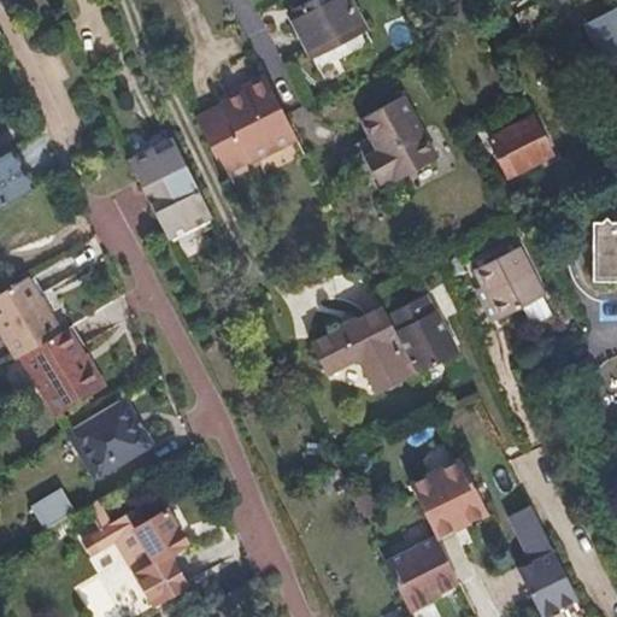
[(366,30),(350,0),(313,0),(288,13),(312,58),(366,30)]
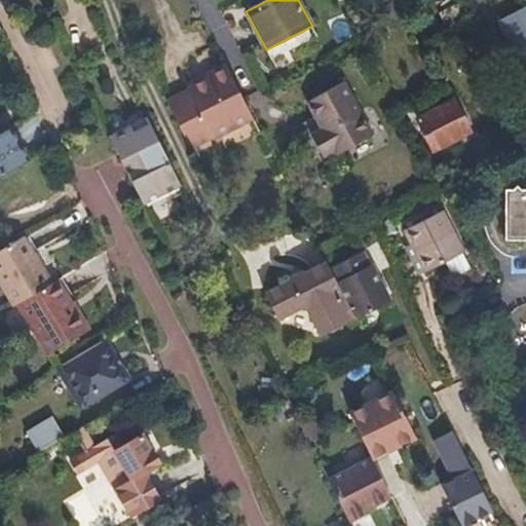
[(525,6),(498,21),(525,73),(525,6)]
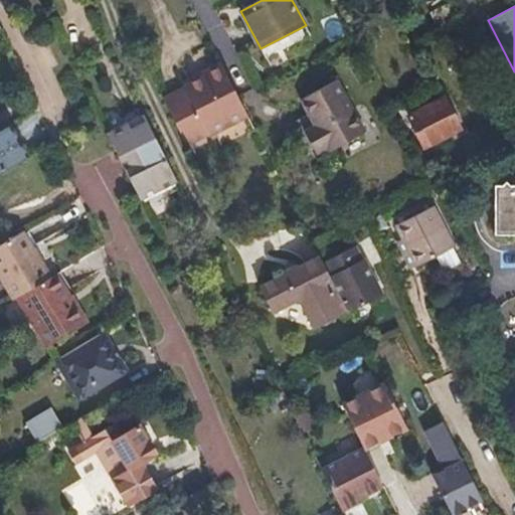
[(223,67),(220,62),(201,71),(204,77),(184,88),(185,90),(164,100),(186,144),(207,133),(209,135),(247,116),(223,67)]
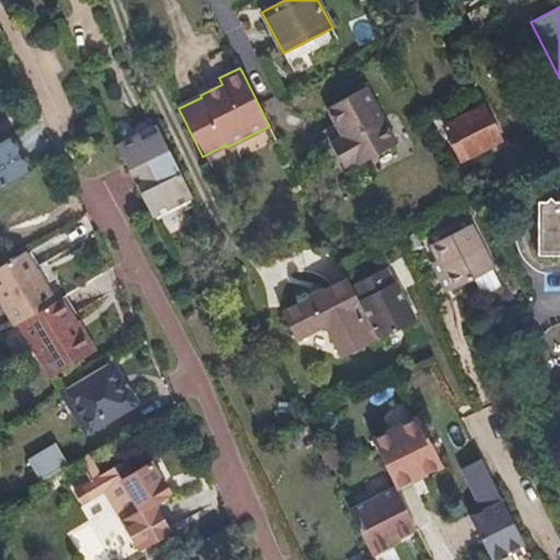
[(396,143),(366,89),(329,109),(343,138),(334,143),(346,166),(356,161),(358,165),(396,143)]
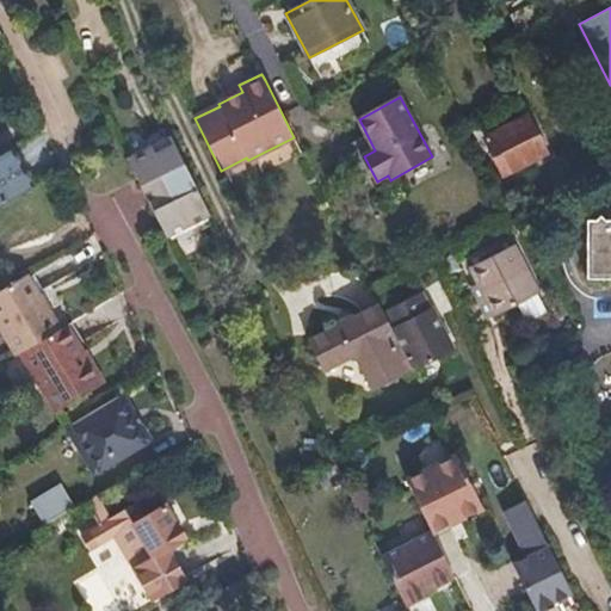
[(504,176),(548,153),(530,116),(493,135),(483,118),(470,125),(482,149),(488,147),(504,176)]
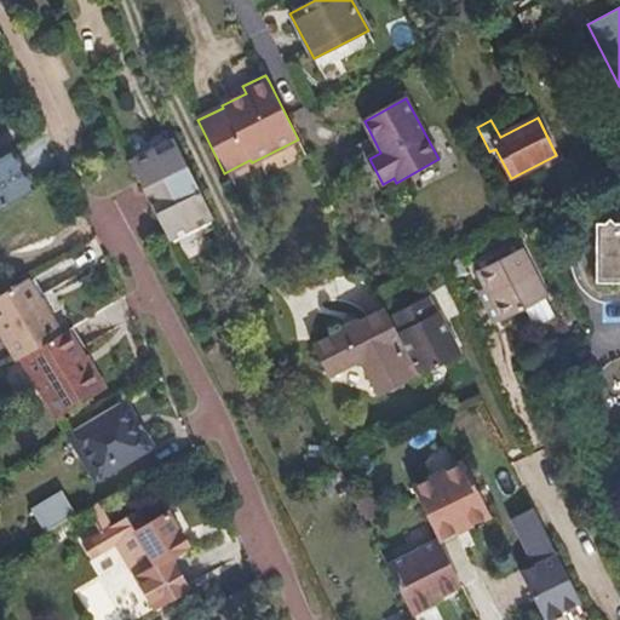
[(128,160),(170,241),(214,219),(174,138),(128,160)]
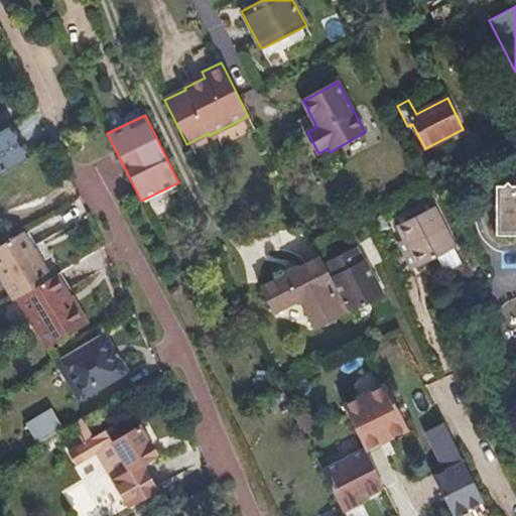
[(13,126),(0,132),(0,172),(30,157),(13,126)]
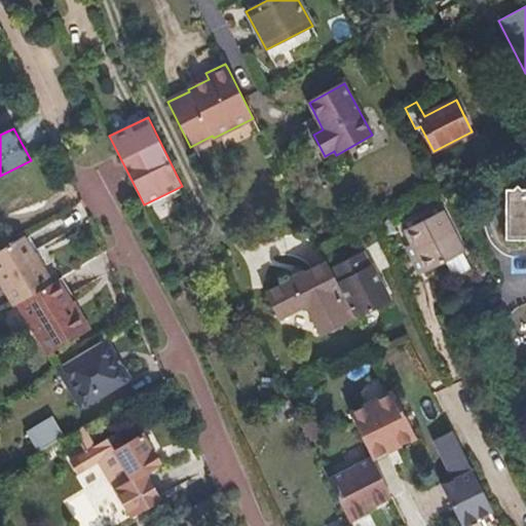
[(525,188),(521,189),(518,185),(514,189),(505,189),(505,240),(525,239),(525,188)]
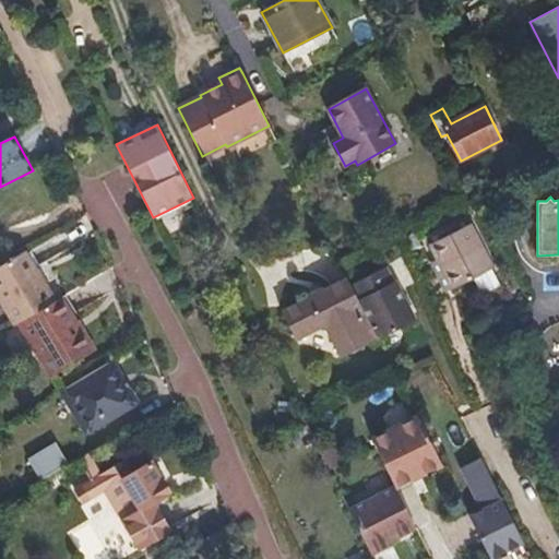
[(494,269),(470,225),(430,245),(453,289),(494,269)]
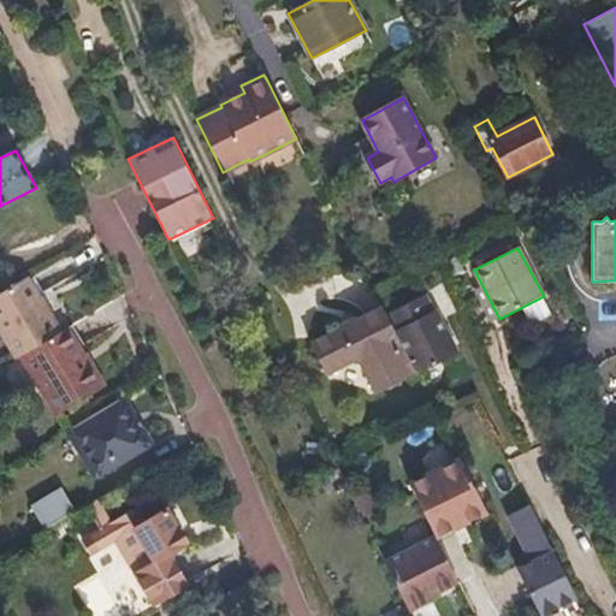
[(0,292),(0,330),(18,357),(21,356),(63,331),(28,277),(0,292)]
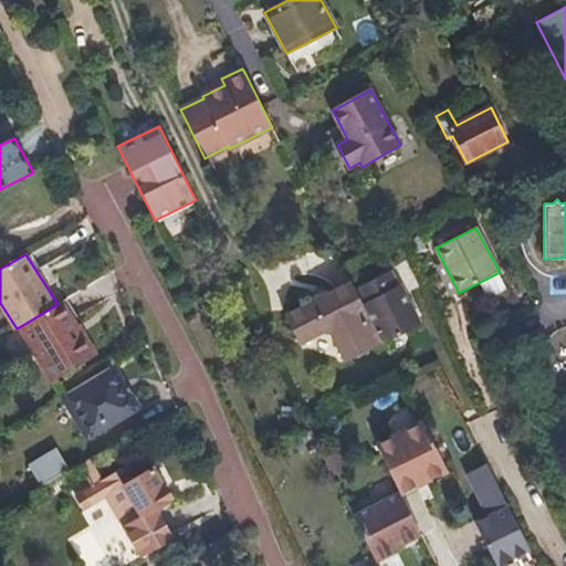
[(384,344),(421,325),(400,285),(398,286),(390,272),(355,289),(384,344)]
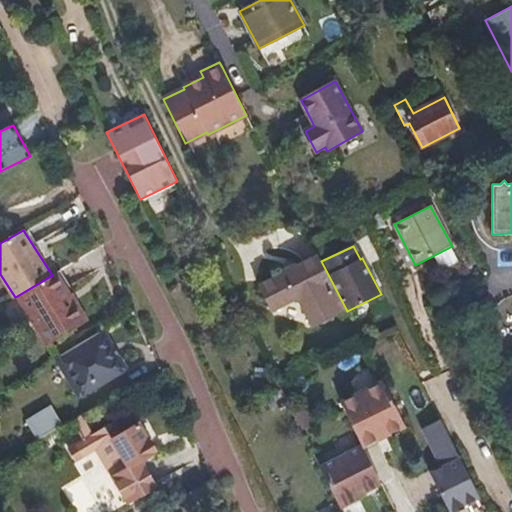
[(301,301),(314,326),(347,311),(321,261),(319,256),(259,286),(271,311),(295,299),(301,301)]
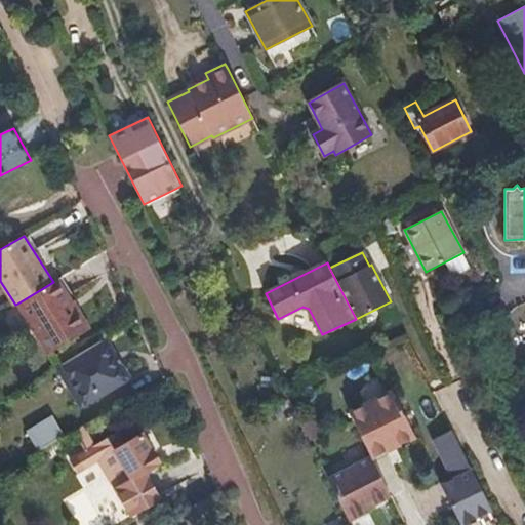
[(72,304),(58,279),(53,282),(17,304),(48,355),(89,330),(80,314),(74,303),(72,304)]
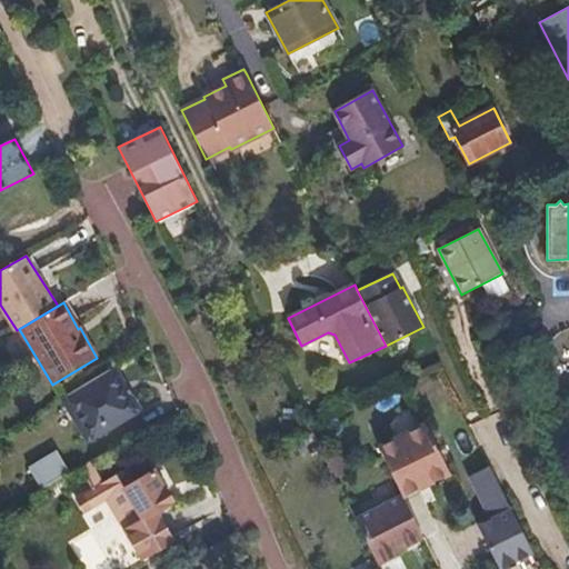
[(117,366),(62,398),(89,441),(142,410),(117,366)]
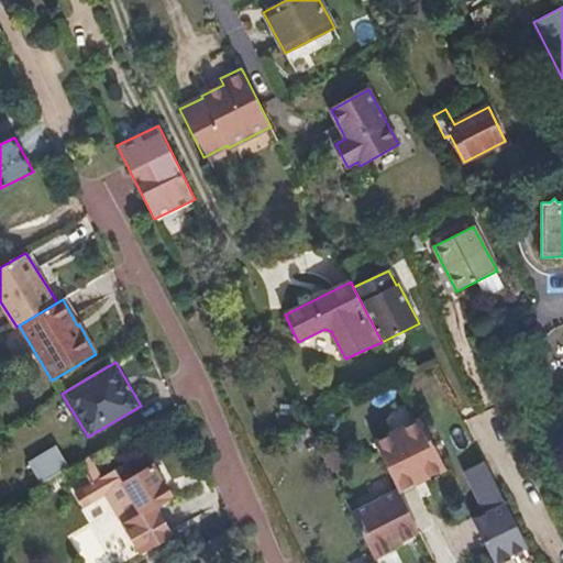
[(420,418),(374,441),(379,451),(398,489),(400,493),(446,470),(420,418)]
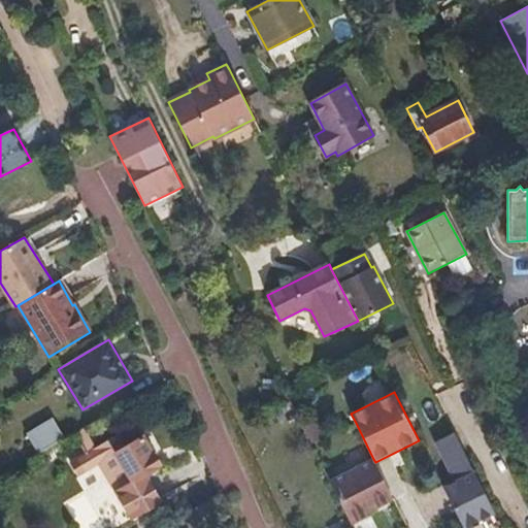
[(52,419),(25,434),(37,455),(64,440),(52,419)]
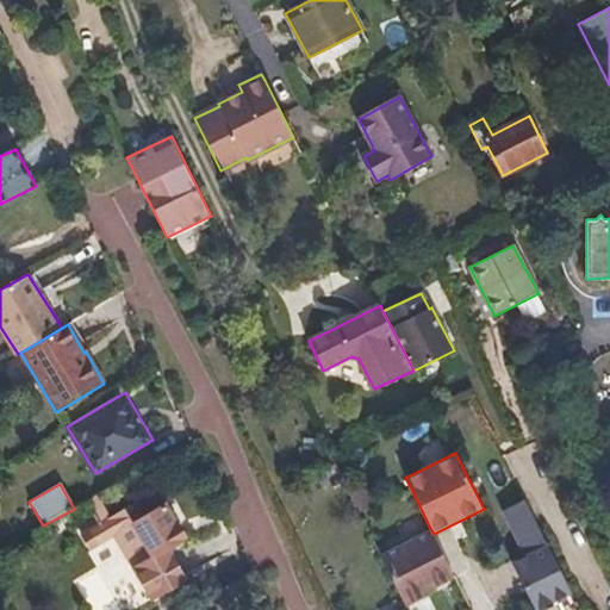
[(106,510),(98,495),(86,500),(95,517),(106,510)]
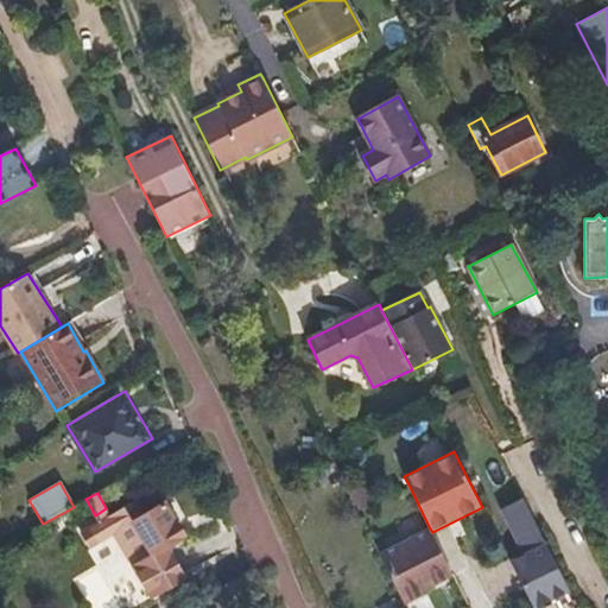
[(534,607),(569,589),(523,498),(501,510),(525,555),(511,562),(534,607)]
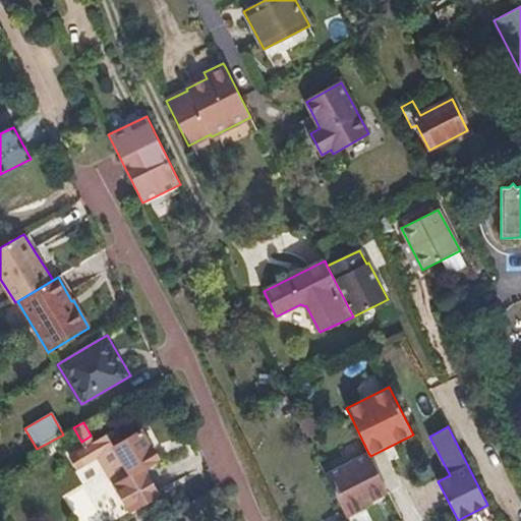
[(99,456),(116,484),(130,510),(161,493),(145,467),(152,463),(158,460),(152,449),(141,430),(123,442),(116,430),(76,453),(84,465),(99,456)]
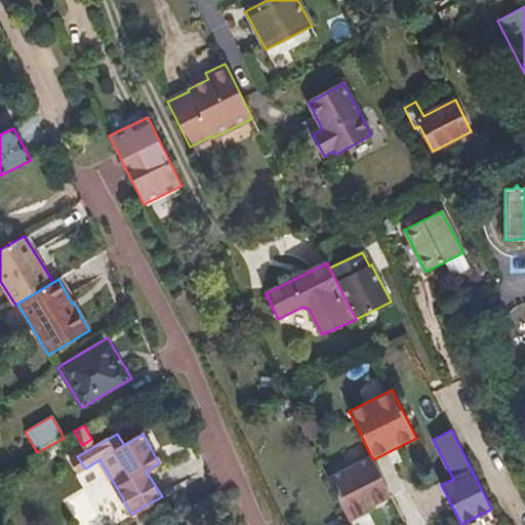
[(371,456),(328,478),(349,521),(369,512),(368,509),(392,496),(373,459),(371,456)]
